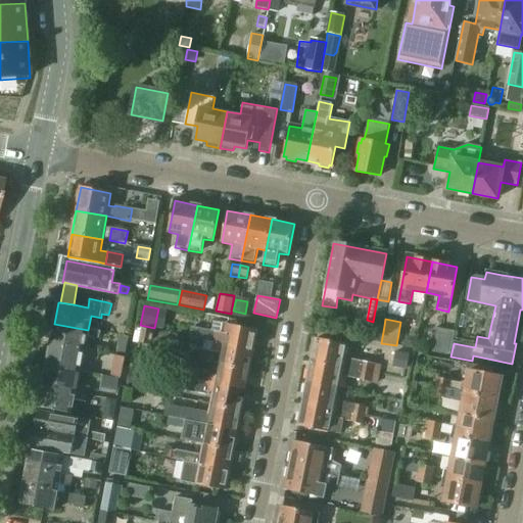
[(372,323),(369,340),(381,343),(384,326),(372,323)]
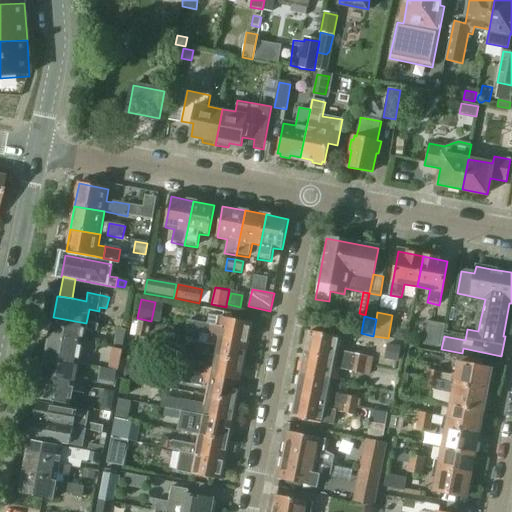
[(98,326),(86,323),(53,317),(49,338),(83,344),(85,330),(97,332),(98,326)]
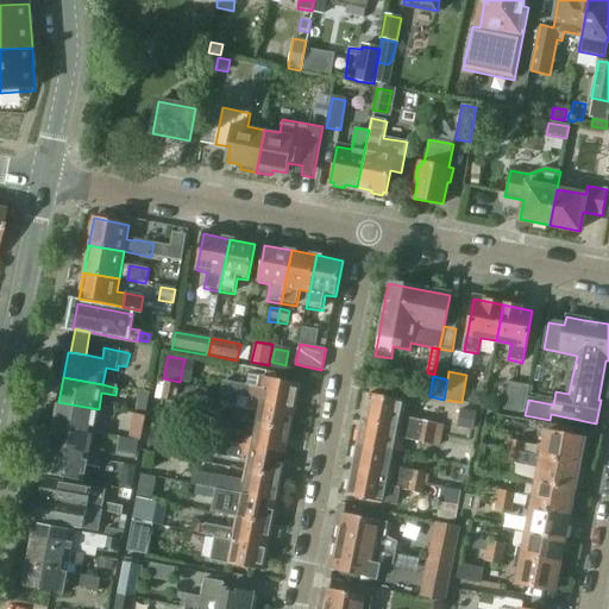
[(220,394),(245,399),(294,409),(299,385),(265,378),(263,393),(246,389),(248,387),(224,381),(220,394)]
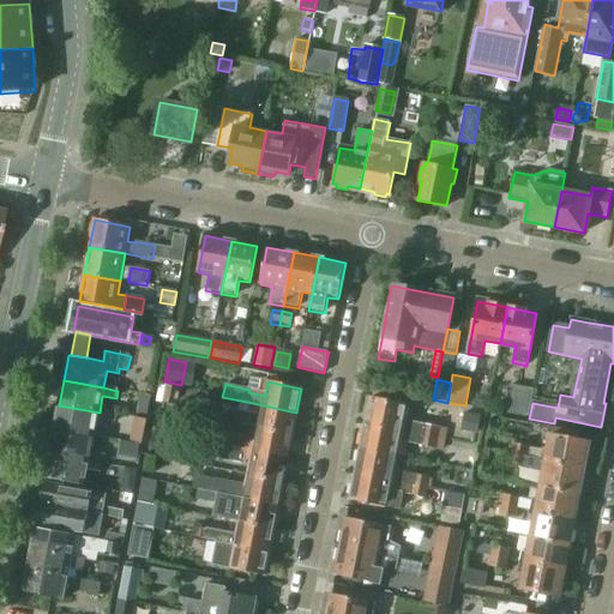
[(534,390),(512,385),(506,414),(528,419),(534,390)]
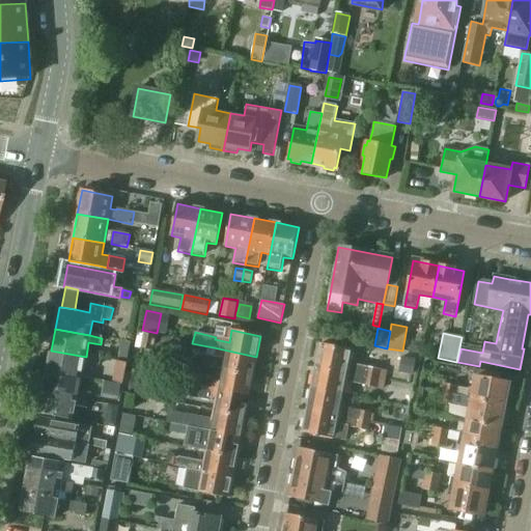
[(185,352),(187,341),(144,334),(141,348),(154,351),(155,345),(185,352)]
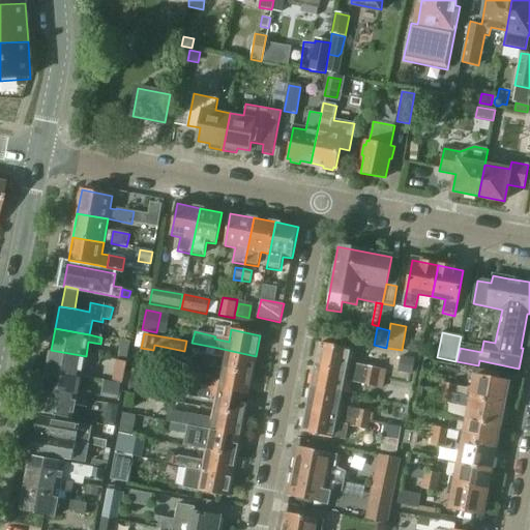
[(127,358),(130,342),(122,341),(119,357),(127,358)]
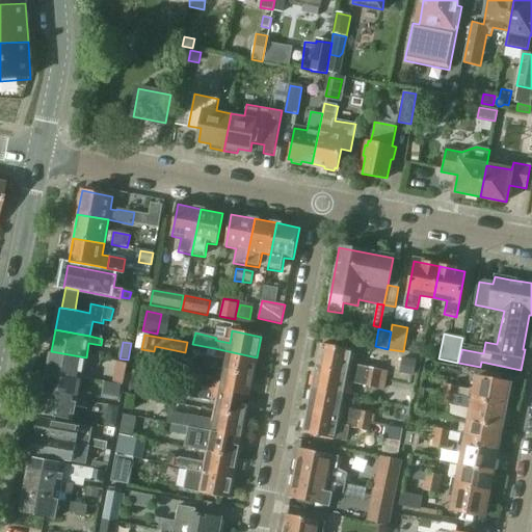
[(422,355),(425,344),(414,342),(410,353),(422,355)]
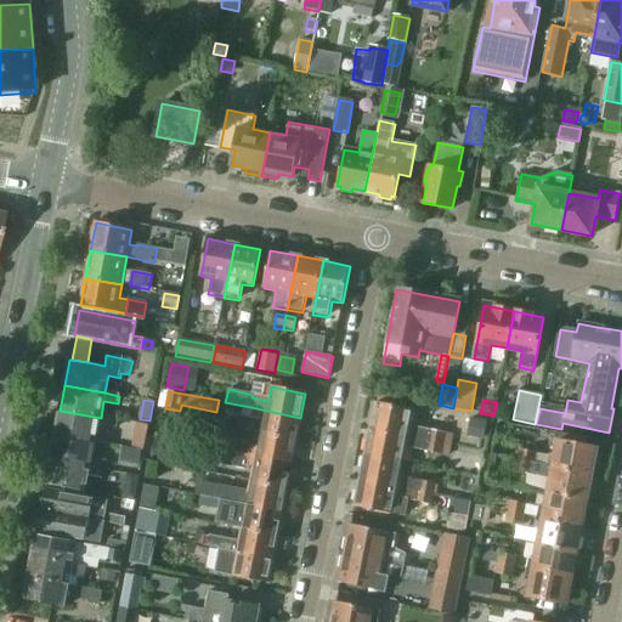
[(374,403),(369,429),(444,444),(446,434),(408,427),(411,411),(374,403)]
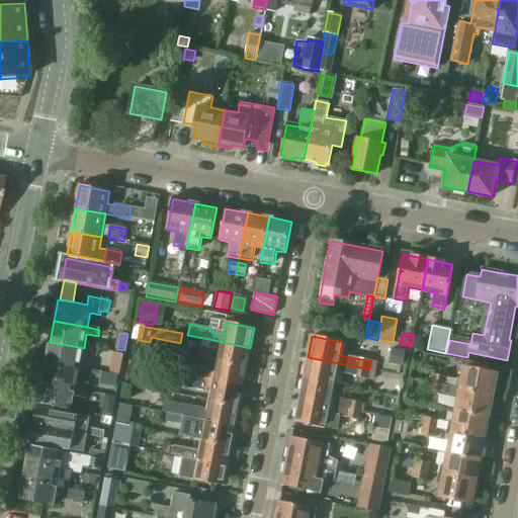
[(202,338),(200,347),(206,348),(220,351),(218,362),(246,367),(250,348),(208,339),(202,338)]
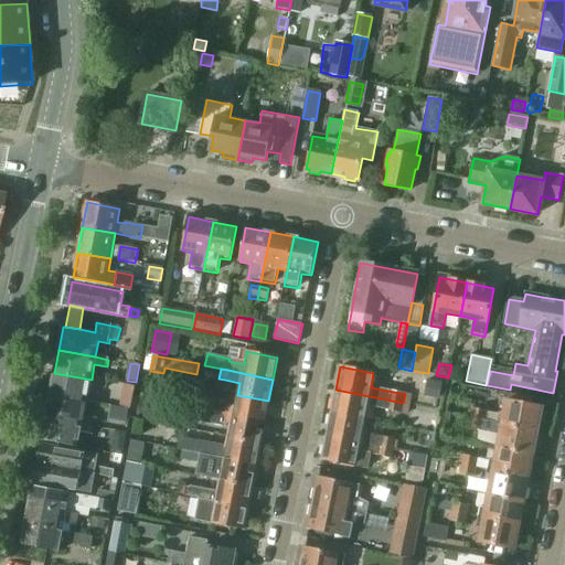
[(54,373),(51,395),(86,402),(89,385),(105,388),(107,382),(92,380),(54,373)]
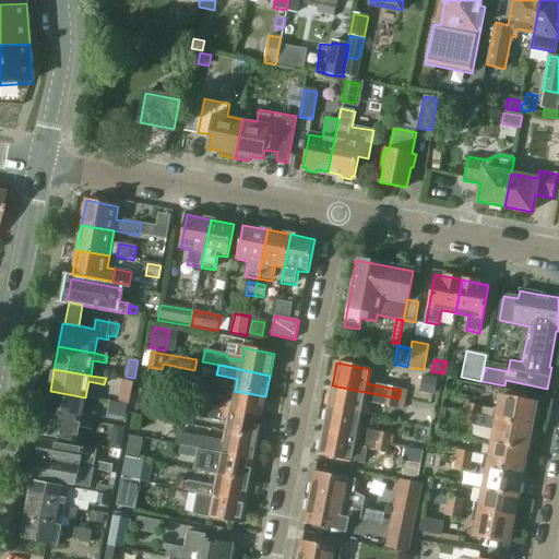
[(437,379),(424,377),(420,392),(435,394),(437,379)]
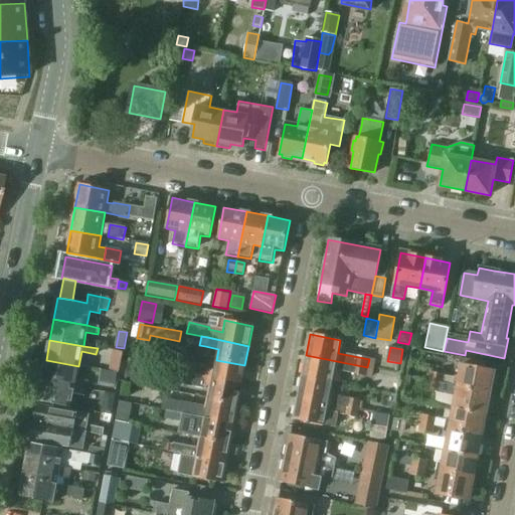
[(113,352),(109,371),(117,373),(121,353),(113,352)]
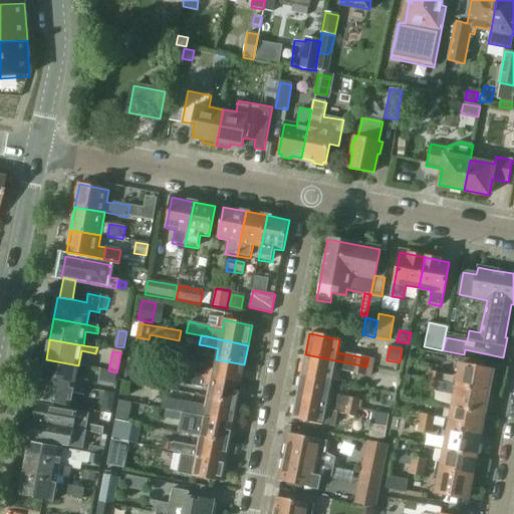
[(365,375),(366,366),(305,354),(300,375),(331,381),(333,369),(365,375)]
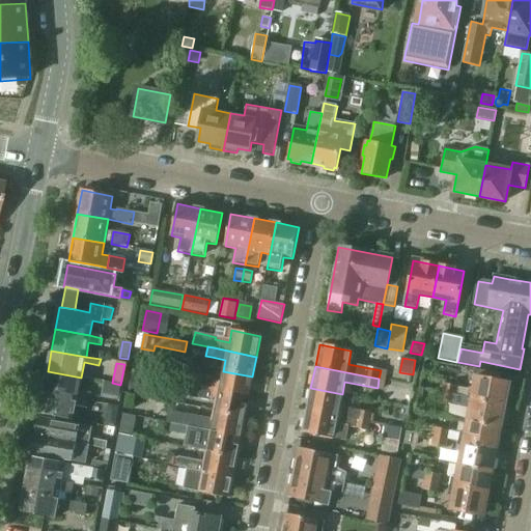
[(48,371),(44,393),(86,400),(87,394),(90,394),(92,380),(81,378),(48,371)]
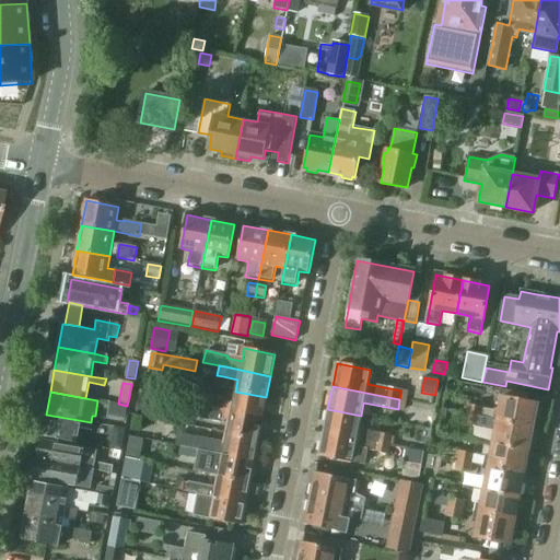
[(266,397),(235,392),(233,404),(225,401),(225,398),(213,396),(212,400),(195,397),(193,406),(261,419),(266,397)]
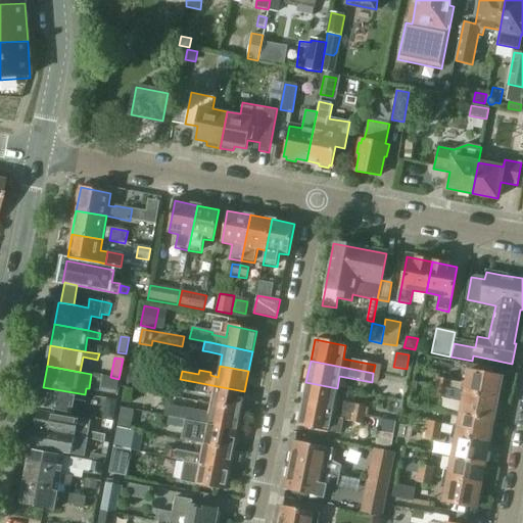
[(452,381),(449,389),(461,391),(496,398),(501,377),(468,371),(465,384),(462,383),(452,381)]
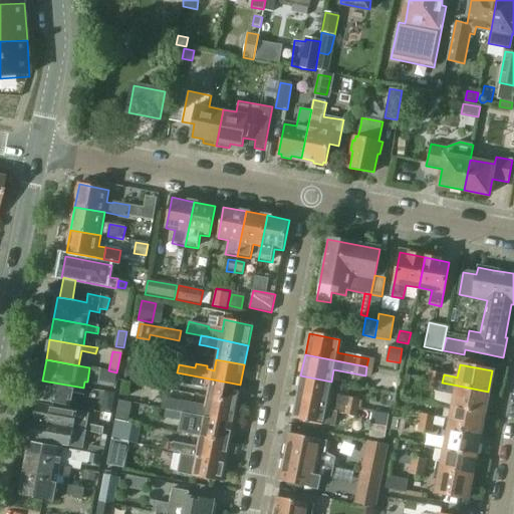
[(151,369),(129,365),(125,379),(148,384),(151,369)]
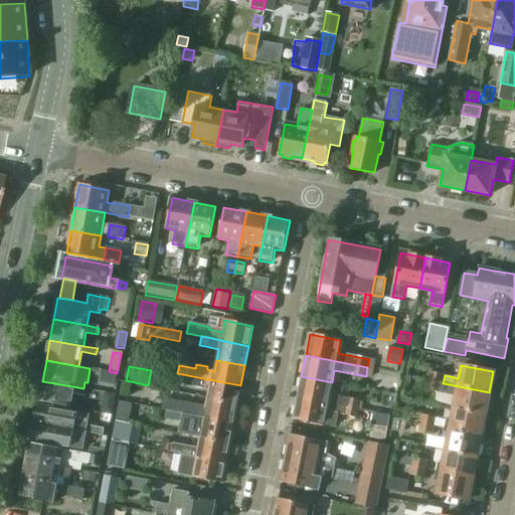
[(115,384),(117,373),(109,371),(102,370),(99,381),(115,384)]
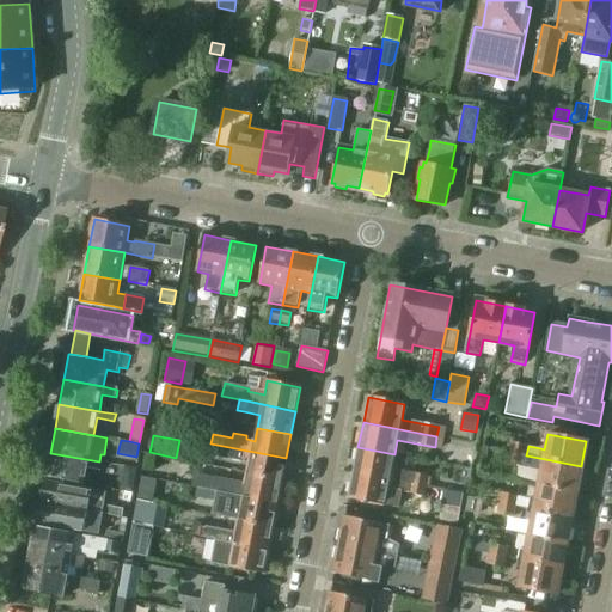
[(526,456),(528,445),(510,441),(509,452),(526,456)]
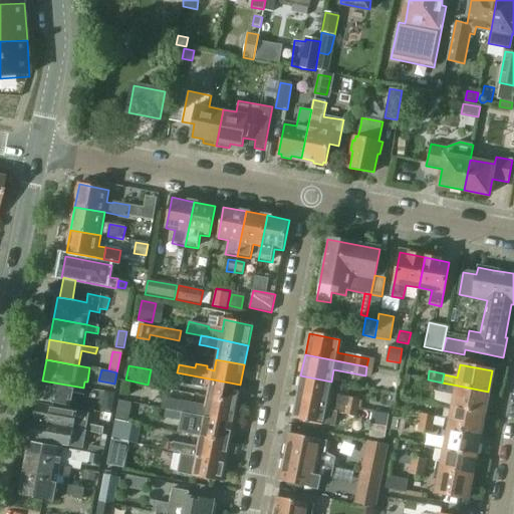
[(211,388),(208,399),(236,404),(240,384),(177,372),(175,382),(205,389),(206,387),(211,388)]
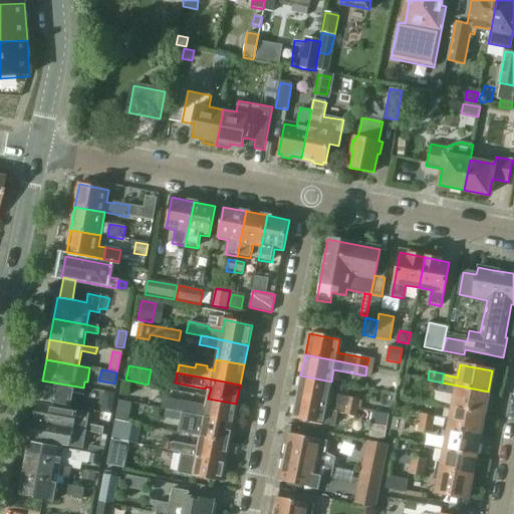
[(328,396),(331,381),(300,375),(296,397),(358,409),(359,402),(328,396)]
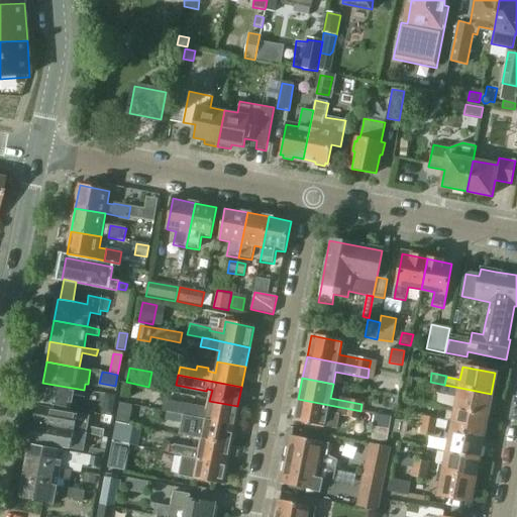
[(430,382),(428,392),(443,394),(444,385),(430,382)]
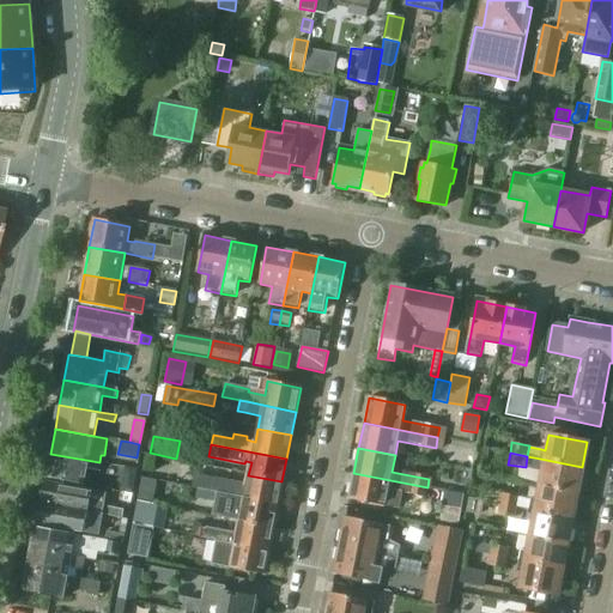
[(50,454),(46,479),(84,486),(87,469),(98,472),(98,468),(99,462),(50,454)]
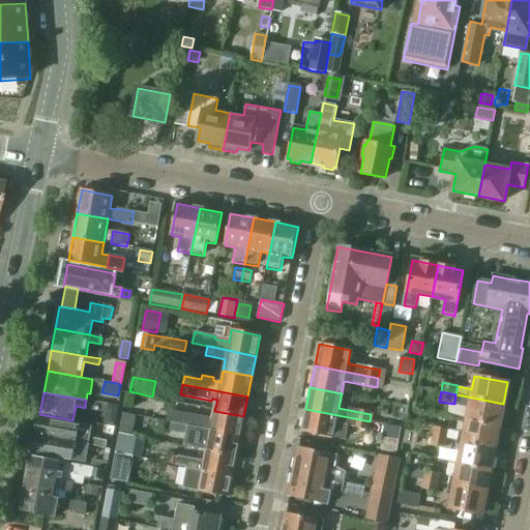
[(503,404),(467,396),(465,406),(468,406),(466,420),(499,427),(503,404)]
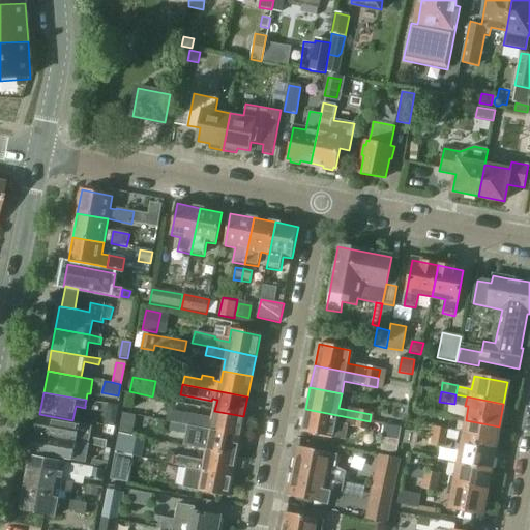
[(105,425),(115,428),(119,406),(109,404),(105,425)]
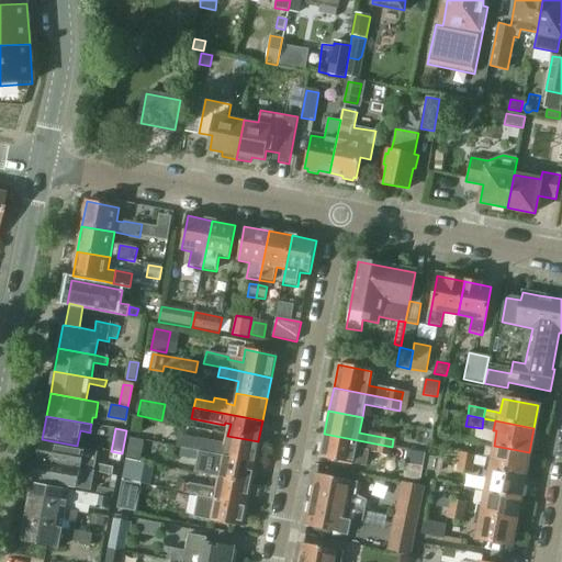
[(392,447),(324,434),(319,458),(352,464),(356,450),(390,457),(392,447)]
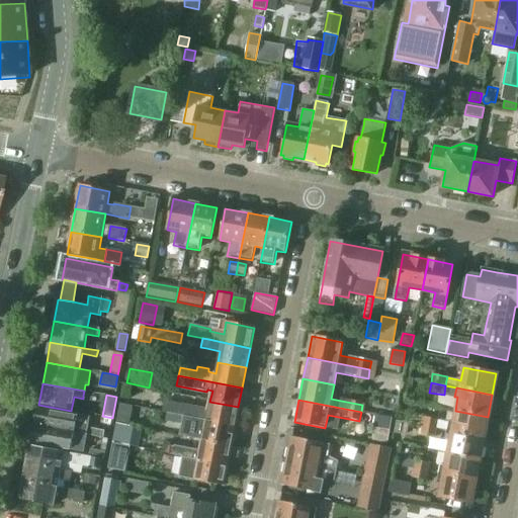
[(238,407),(209,402),(207,413),(204,412),(205,410),(187,406),(187,407),(165,402),(163,413),(183,417),(234,427),(238,407)]
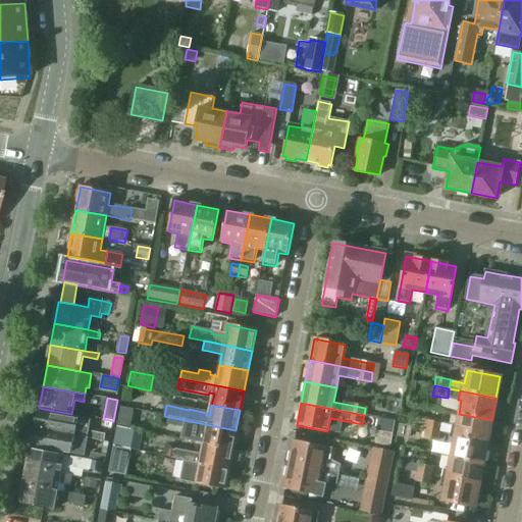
[(132,422),(134,410),(122,408),(119,420),(132,422)]
